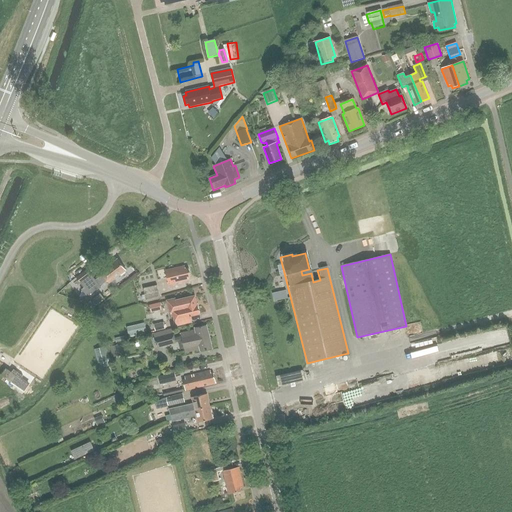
[(109,283),(125,271),(117,259),(100,272),(102,275),(107,280),(109,283)]
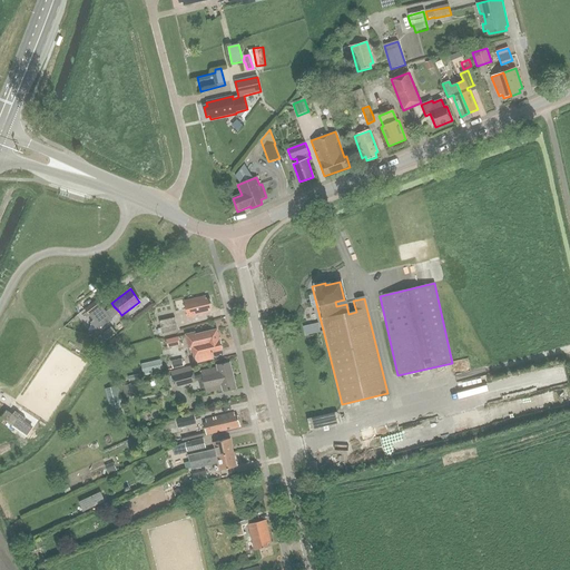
[(209,310),(212,310),(209,300),(207,301),(206,297),(184,303),(188,318),(210,313),(209,310)]
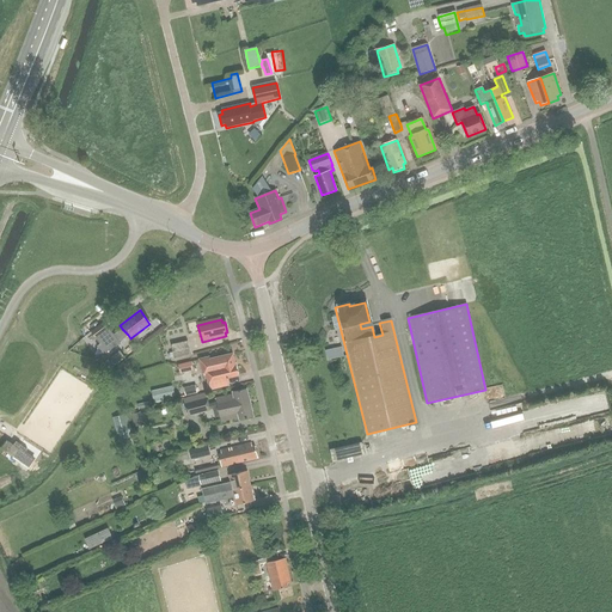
[(104,322),(91,332),(96,338),(109,329),(104,322)]
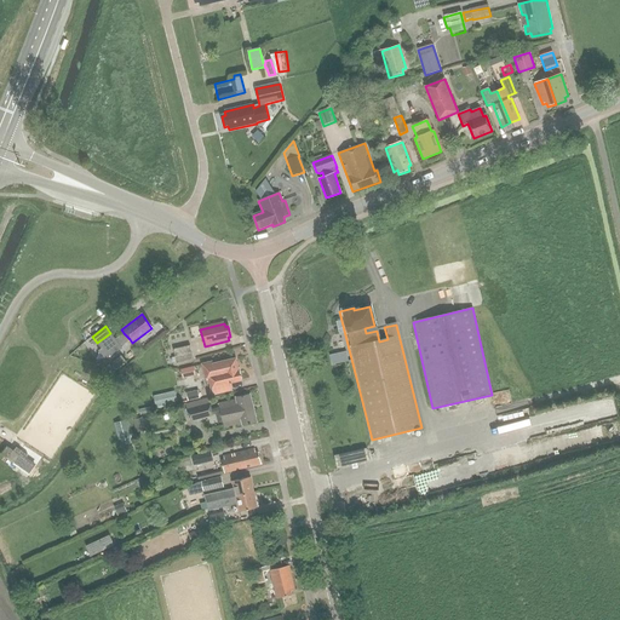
[(110,333),(97,343),(102,349),(99,351),(105,360),(121,348),(120,346),(130,339),(124,333),(115,339),(110,333)]
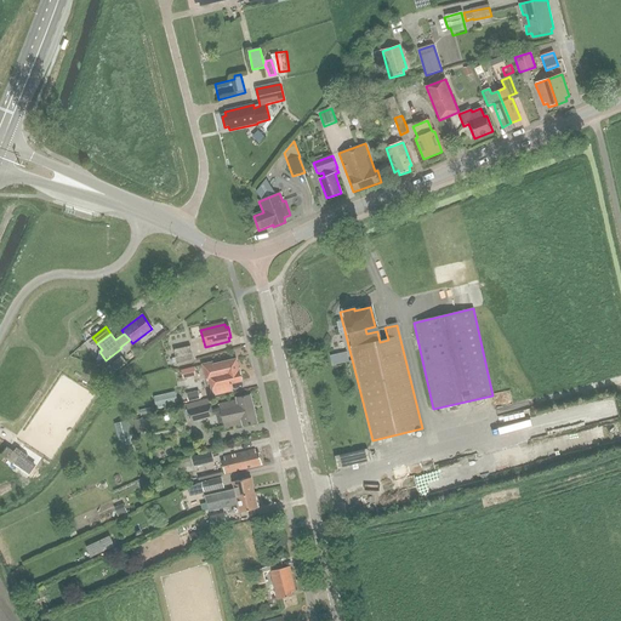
[(191,346),(174,349),(177,364),(194,360),(191,346)]
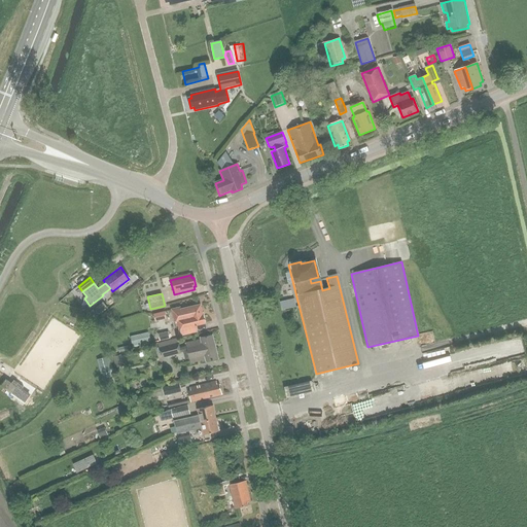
[(286,301),(280,302),(282,311),(289,309),(286,301)]
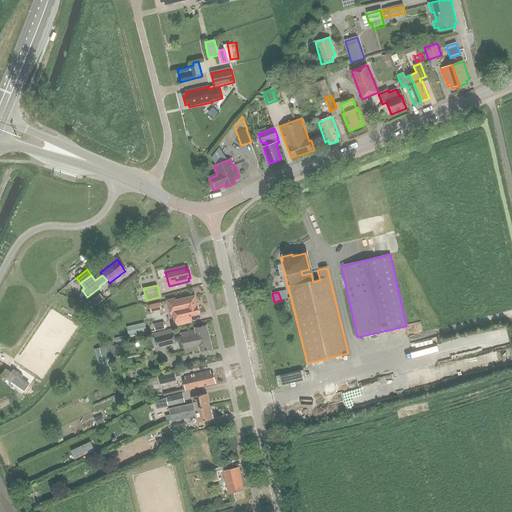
[(104,299),(100,294),(93,299),(97,305),(104,299)]
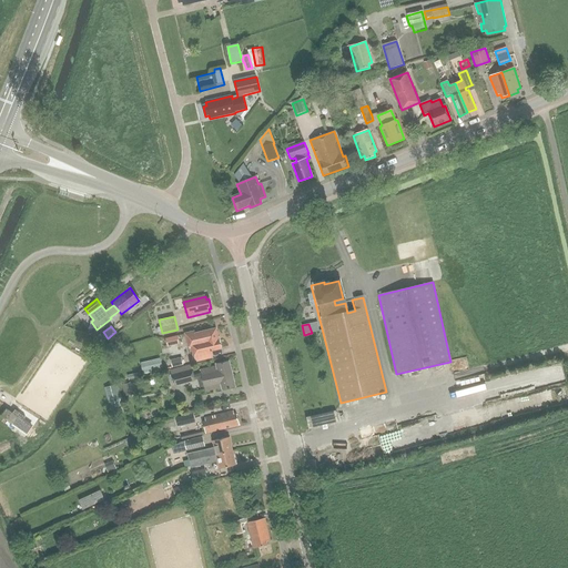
[(211,352),(221,350),(219,340),(215,330),(194,334),(194,332),(185,334),(189,347),(191,346),(194,362),(212,357),(211,352)]
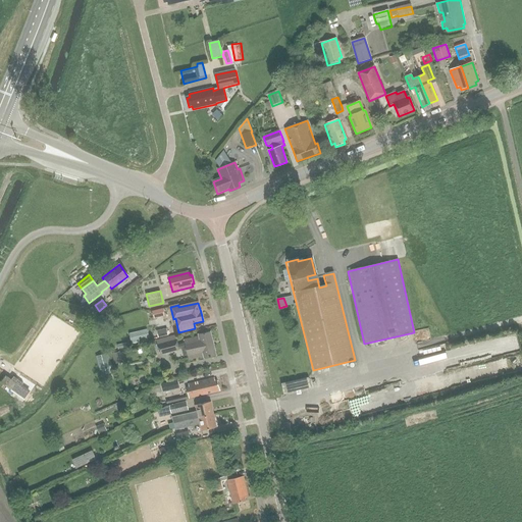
[(158,317),(169,315),(168,307),(157,309),(158,317)]
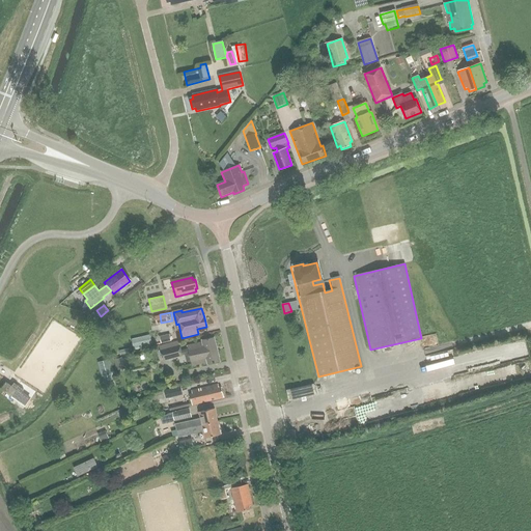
[(170,334),(160,337),(161,343),(171,341),(170,334)]
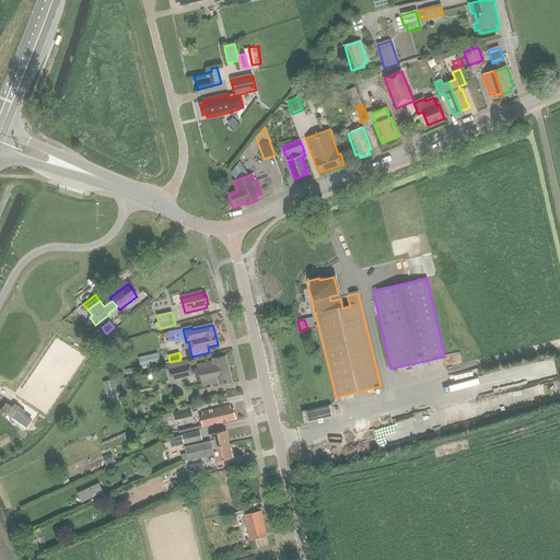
[(158,353),(139,359),(141,370),(161,364),(158,353)]
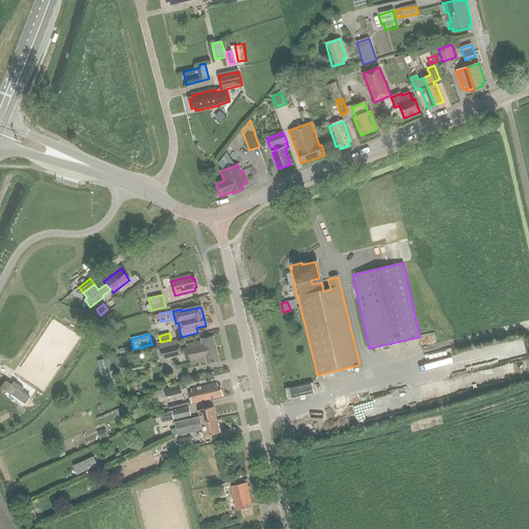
[(208,364),(219,361),(213,337),(201,340),(201,342),(187,345),(191,365),(207,362),(208,364)]
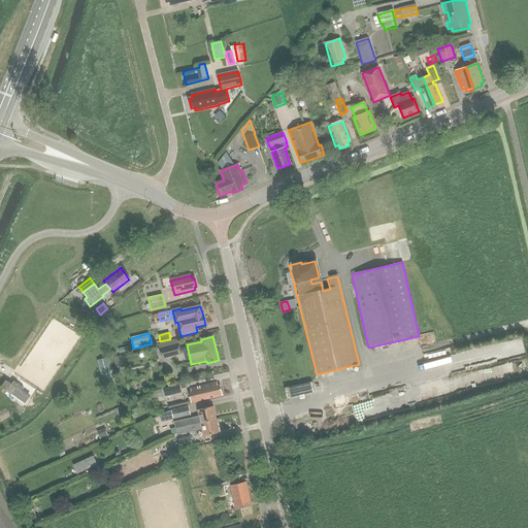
[(158,344),(162,360),(184,354),(185,361),(190,360),(187,348),(179,350),(177,339),(158,344)]
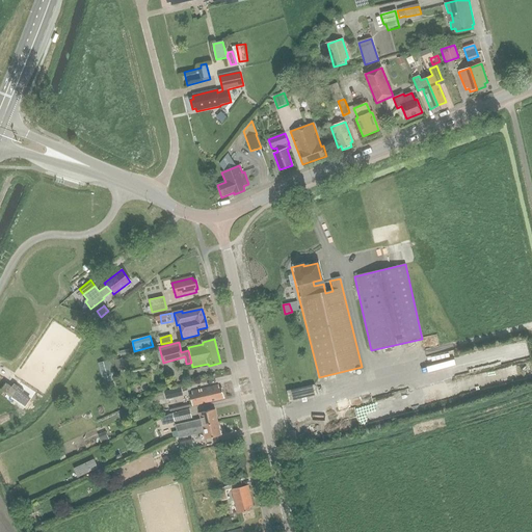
[(124,358),(114,361),(116,371),(126,369),(124,358)]
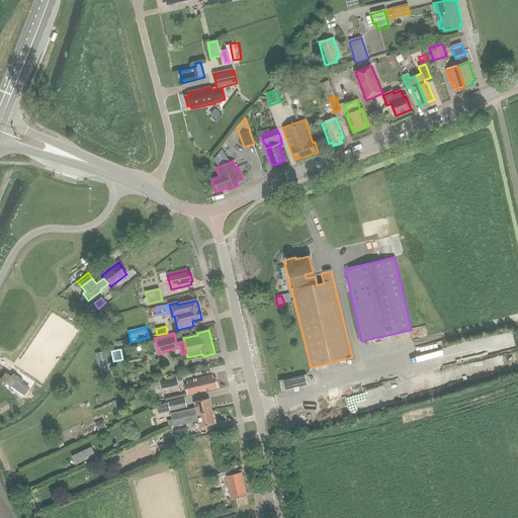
[(6,372),(1,379),(11,386),(16,379),(18,376),(14,373),(11,376),(6,372)]
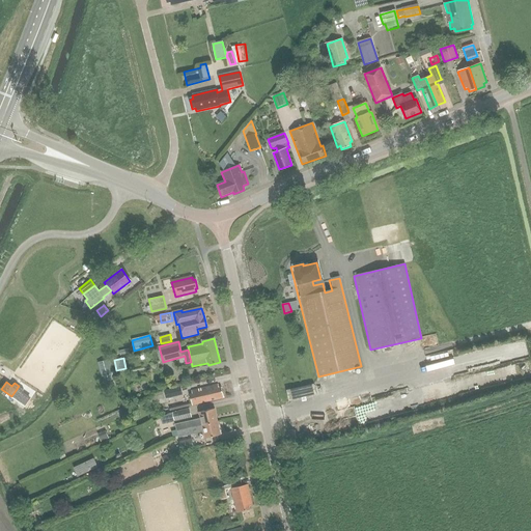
[(295,388),(297,398),(322,392),(319,382),(295,388)]
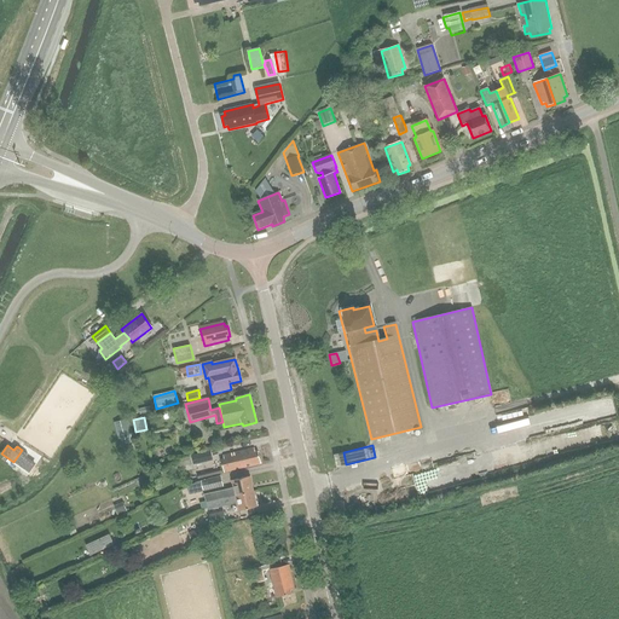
[(224,473),(261,464),(258,452),(255,452),(254,449),(223,457),(224,460),(221,461),(224,473)]
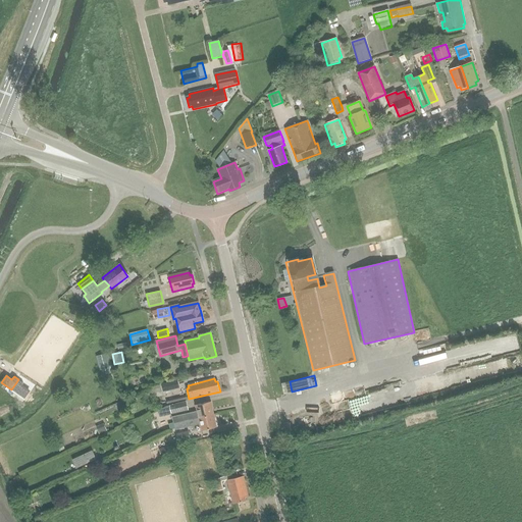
[(163,393),(179,388),(177,381),(161,385),(162,385),(152,388),(153,395),(163,392),(163,393)]
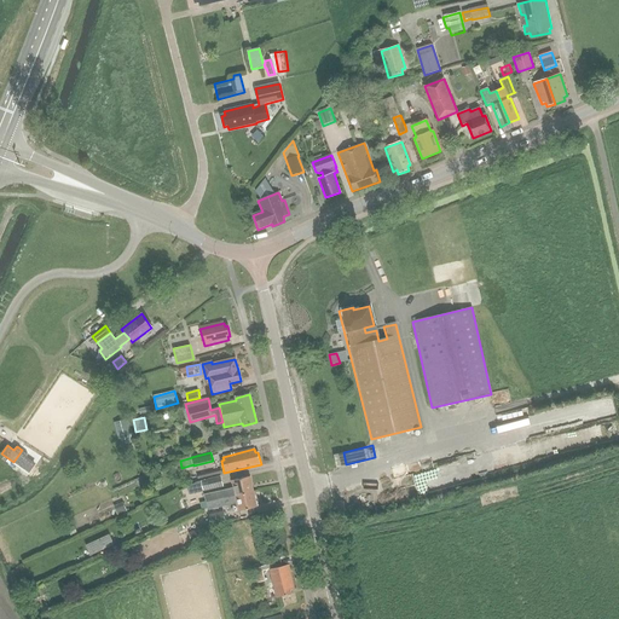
[(19,453),(13,462),(21,467),(25,458),(19,453)]
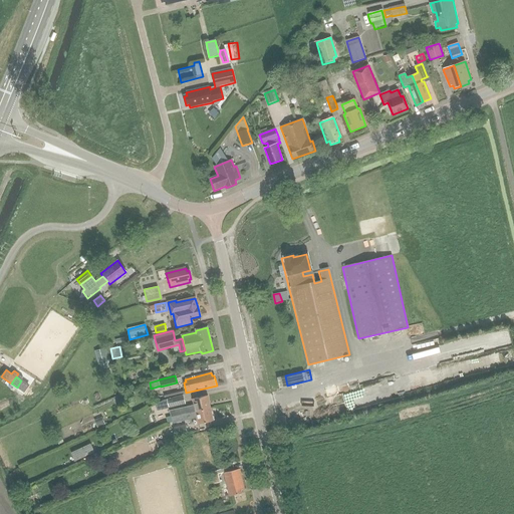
[(184,390),(165,395),(166,400),(185,394),(184,390)]
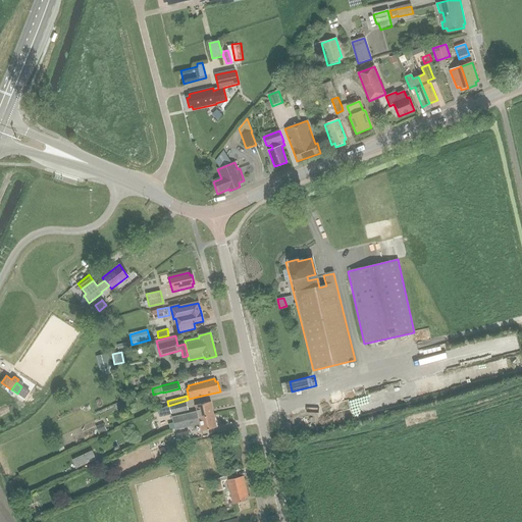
[(187,402),(170,406),(172,415),(189,411),(187,402)]
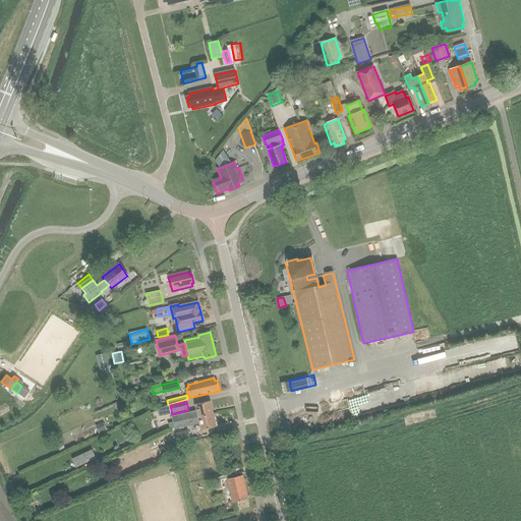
[(171,416),(173,423),(214,414),(211,401),(195,405),(196,410),(171,416)]
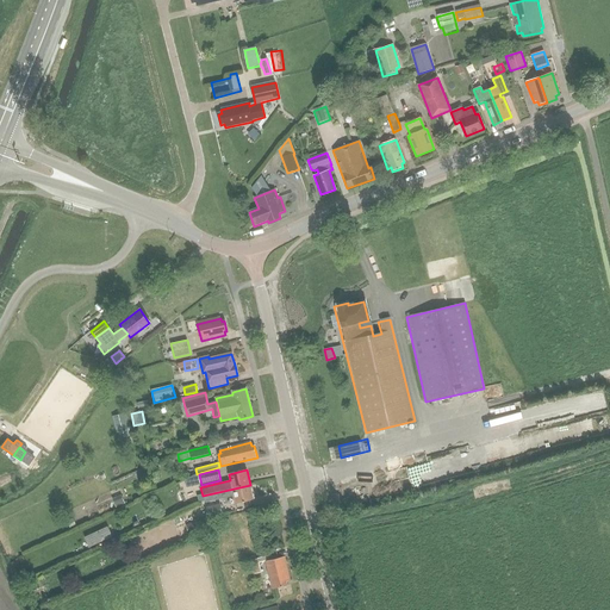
[(250,485),(203,496),(204,503),(234,496),(235,504),(253,499),(250,485)]
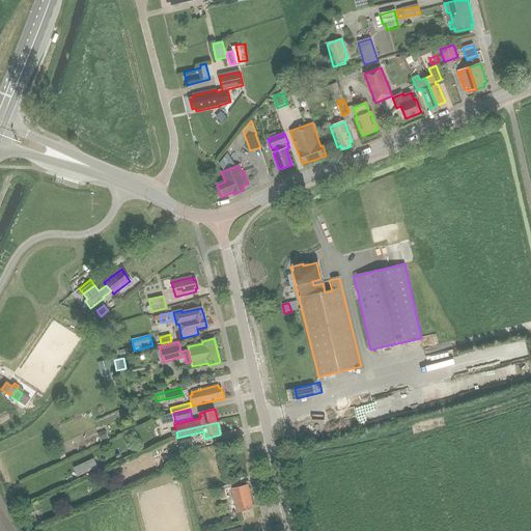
[(109,439),(106,431),(98,435),(101,442),(109,439)]
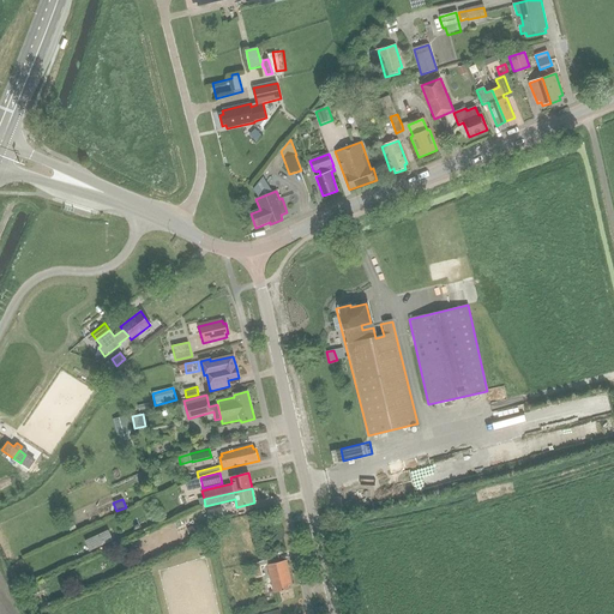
[(221,507),(208,511),(210,521),(224,518),(221,507)]
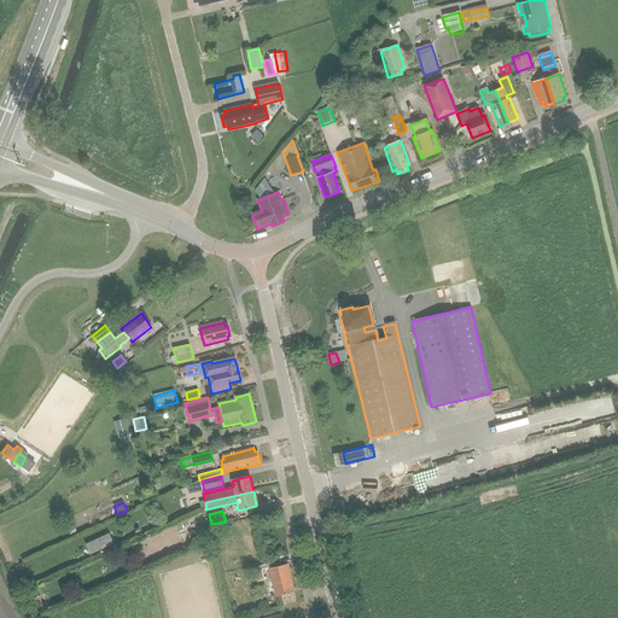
[(114,543),(109,534),(86,544),(91,554),(114,543)]
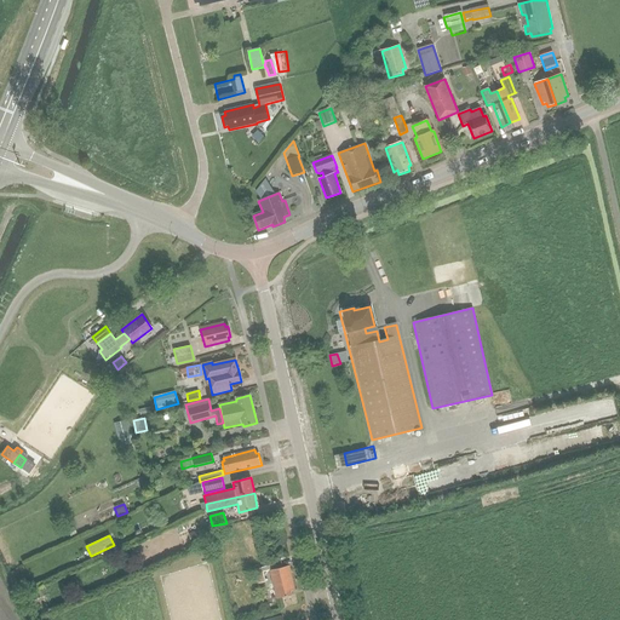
[(258,585),(265,583),(263,573),(271,570),(270,567),(254,570),(258,585)]
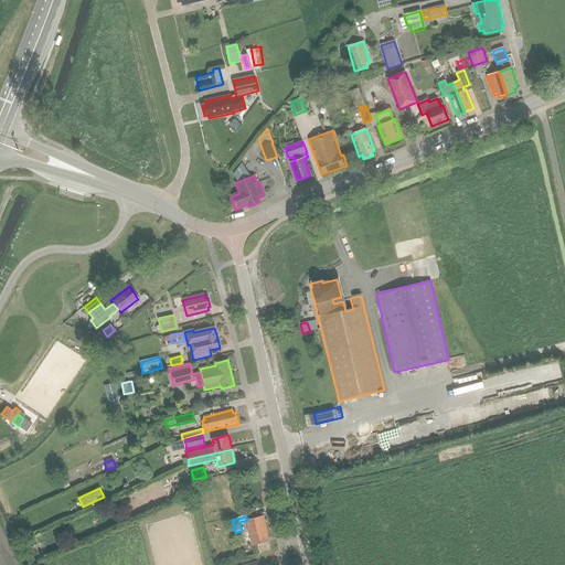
[(246,520),(253,546),(266,543),(265,539),(269,539),(264,516),(246,520)]
